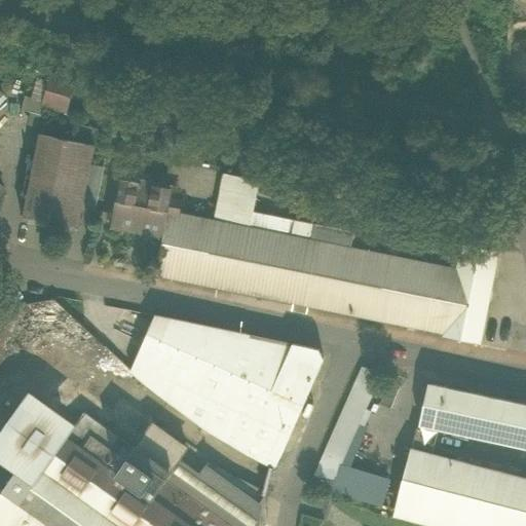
[(47,80),(47,81),(35,78),(30,98),(42,101),(42,102),(46,103),(44,110),(67,116),(76,79),(51,72),(49,80),(47,80)]
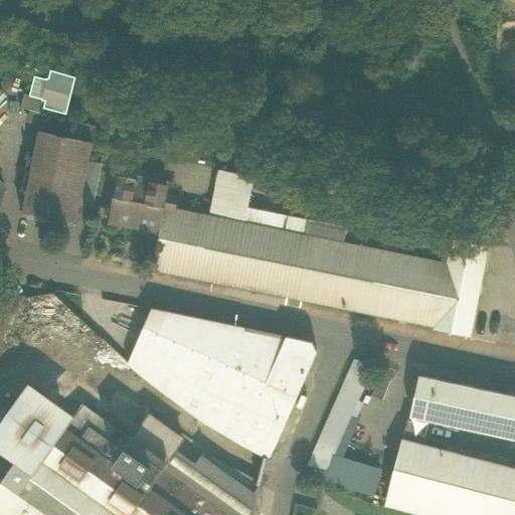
[(37,113),(39,107),(41,100),(41,99),(29,96),(23,95),(19,109),(37,113)]
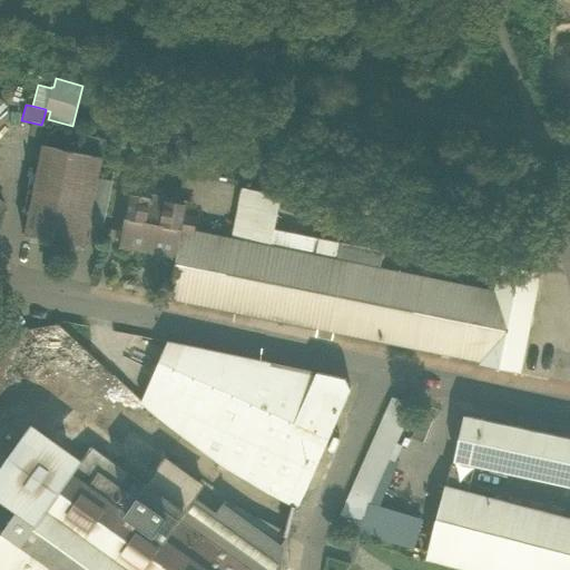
[(89,136),(86,155),(102,158),(106,139),(89,136)]
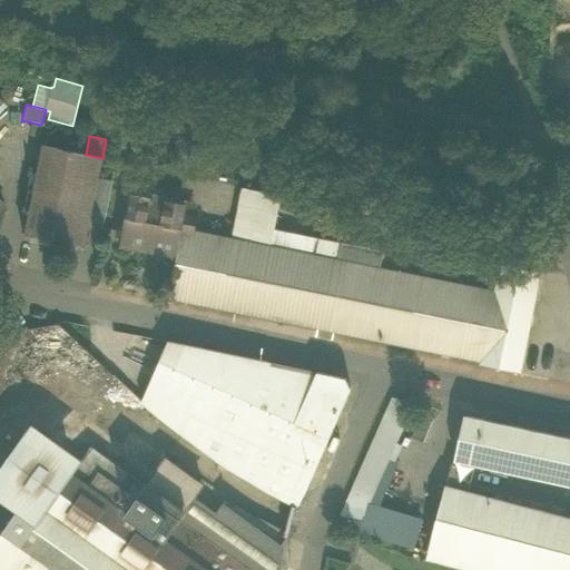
[(22,234),(85,246),(89,225),(98,179),(102,158),(86,155),(40,146),(22,234)]
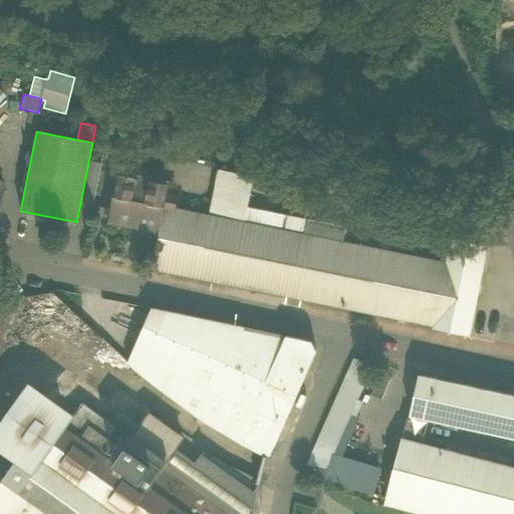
[(80,203),(93,206),(101,165),(88,162),(80,203)]
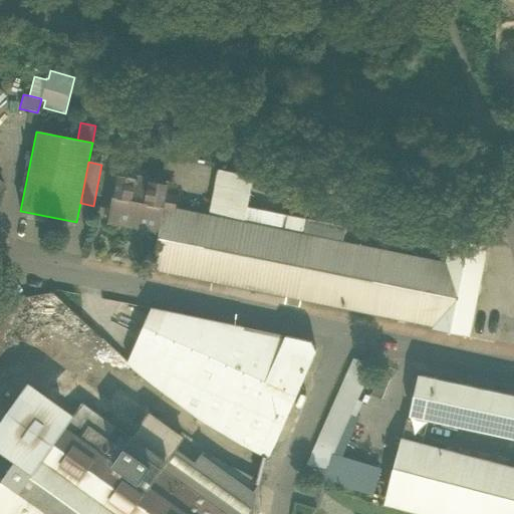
[(232,189),(246,192),(251,193),(254,176),(219,169),(216,186),(232,189)]
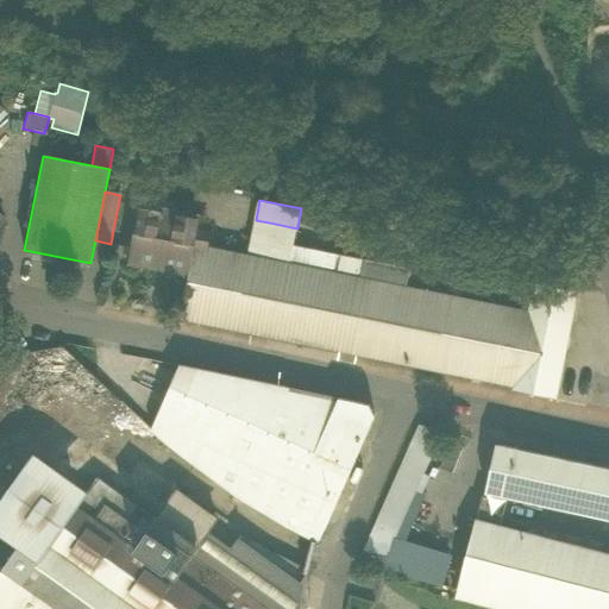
[(130,261),(190,272),(196,245),(196,244),(201,219),(140,207),(130,261)]
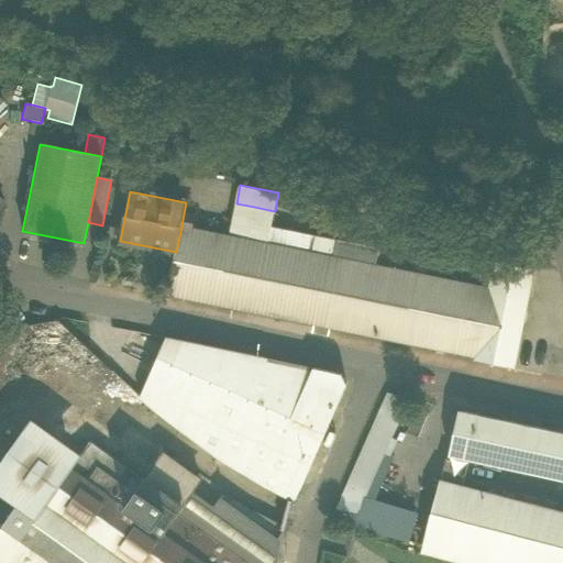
[(236,203),(230,236),(247,240),(254,207),(236,203)]
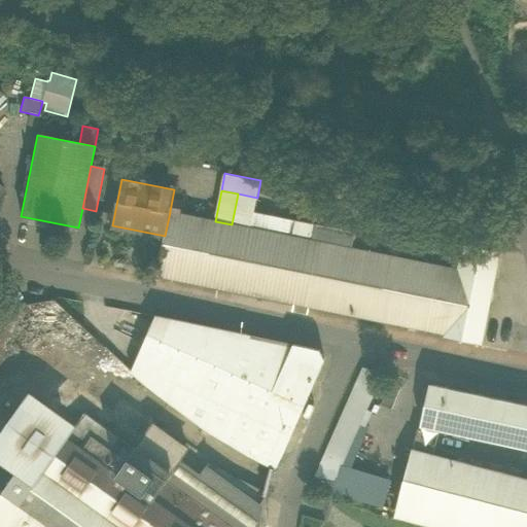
[(252,197),(238,194),(232,224),(246,227),(252,197)]
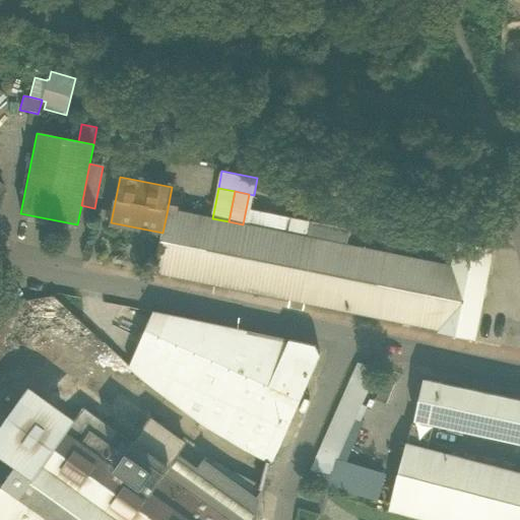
[(254,195),(249,194),(243,224),(287,234),(290,217),(251,209),(254,195)]
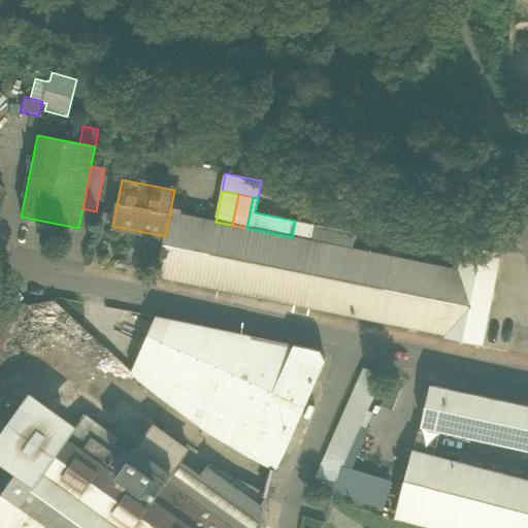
[(246,228),(232,225),(216,222),(170,212),(165,236),(157,274),(234,291),(246,228)]
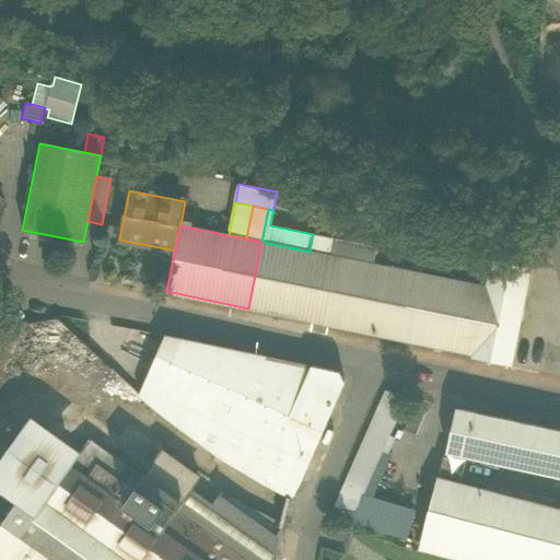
[(310,252),(333,256),(337,238),(313,234),(310,252)]
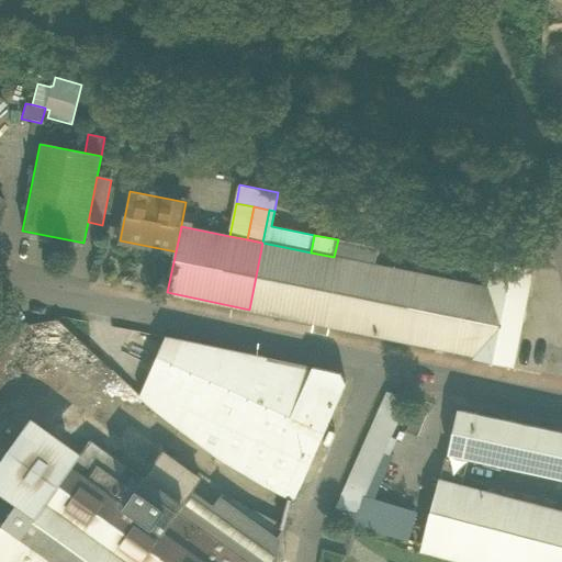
[(338,238),(338,239),(334,257),(375,266),(380,246),(338,238)]
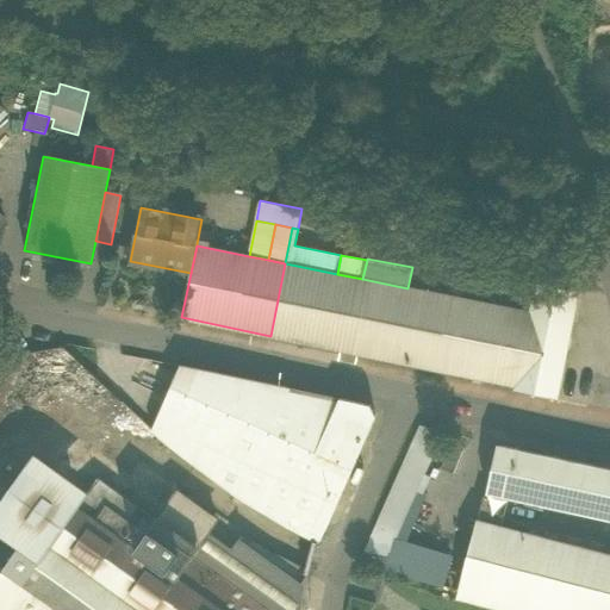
[(447,297),(408,288),(362,279),(337,274),(285,263),(271,336),(516,386),(531,313),(460,299),(447,297)]
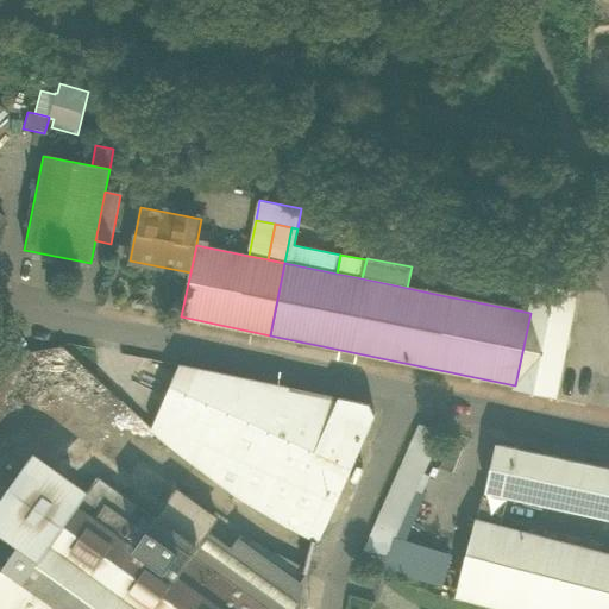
[(452,268),(446,296),(459,299),(465,270),(452,268)]
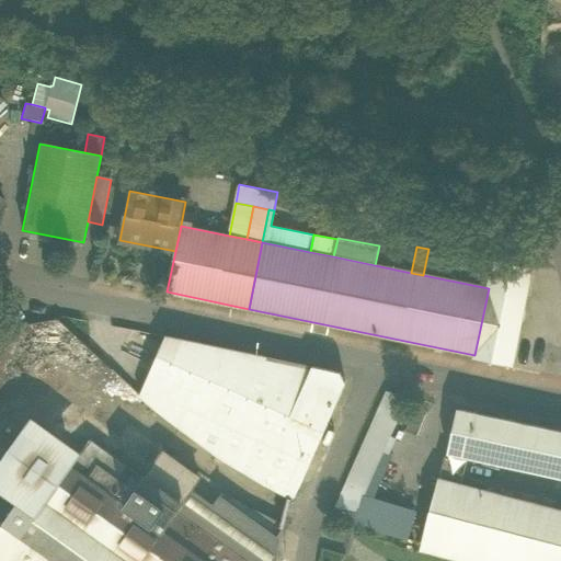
[(490,283),(494,260),(480,256),(476,279),(490,283)]
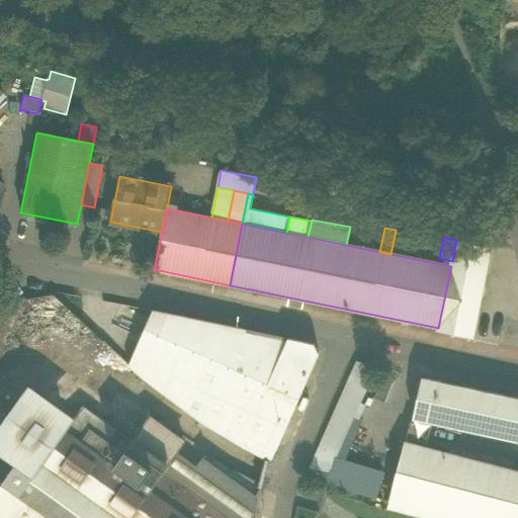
[(437,331),(472,338),(492,247),(456,240),(452,261),(451,266),(438,328),(437,331)]
